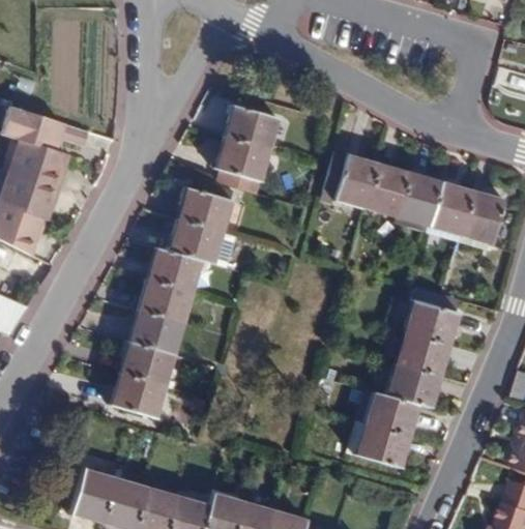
[(501,82),(524,88),(524,72),(505,67),(501,82)]
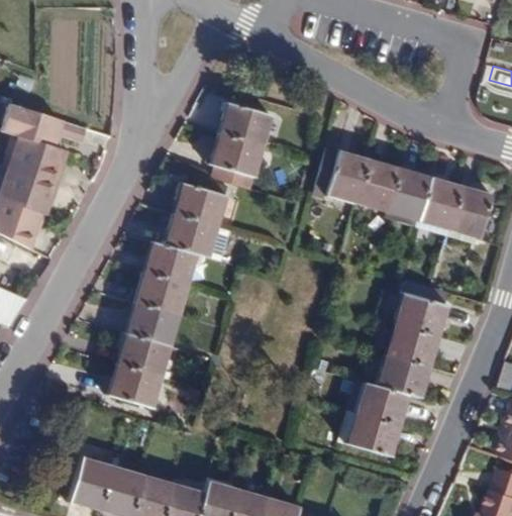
[(221,132),(266,145),(275,114),(229,102),(221,132)]
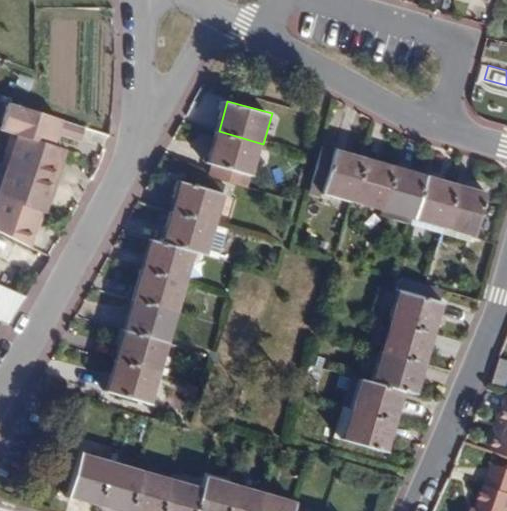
[(89,126),(14,102),(5,130),(17,133),(11,151),(16,152),(8,179),(3,177),(0,187),(0,228),(31,244),(36,229),(39,222),(43,223),(51,201),(53,194),(57,196),(67,168),(62,166),(64,159),(68,149),(56,145),(60,133),(84,141),(89,126)]
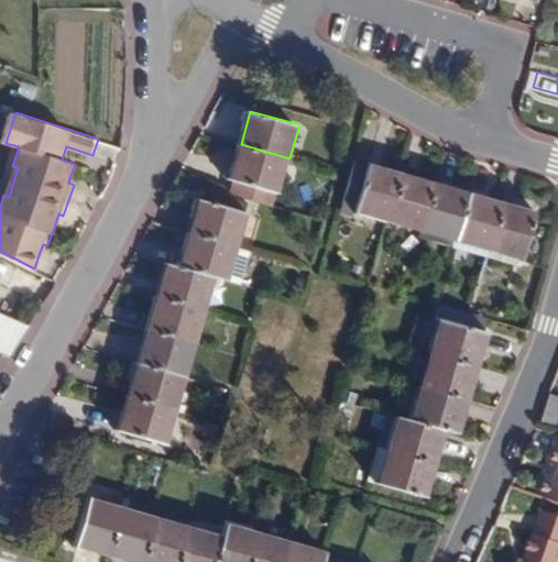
[(281,193),(290,158),(241,144),(231,178),(234,179),(271,190),(279,193),(281,193)]
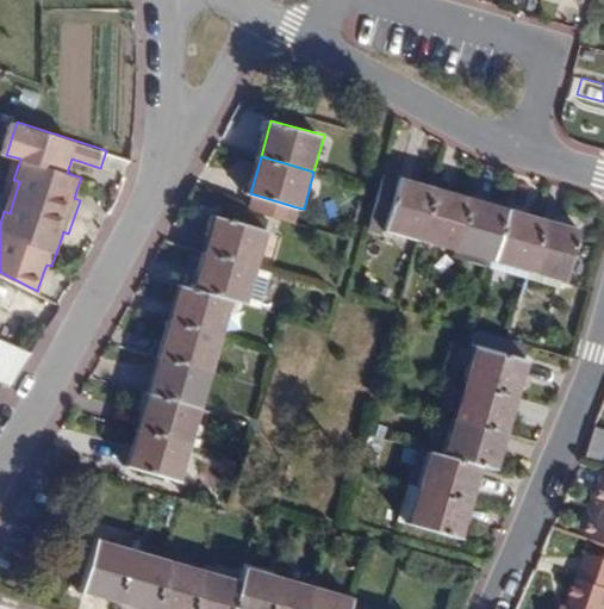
[(373,225),(386,230),(400,176),(387,173),(373,225)]
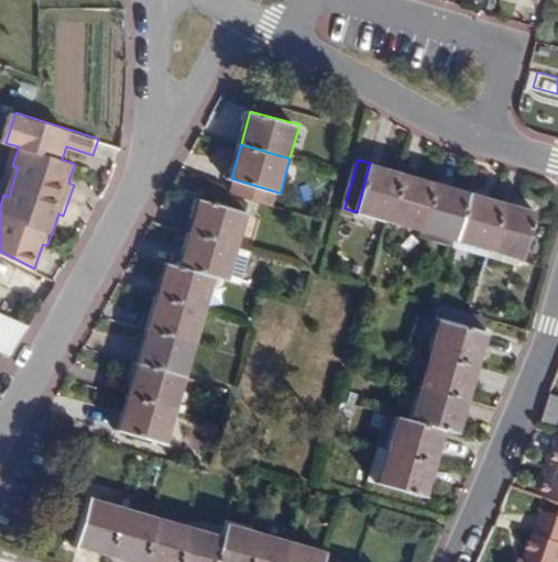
[(370,163),(357,212),(391,222),(404,173),(370,163)]
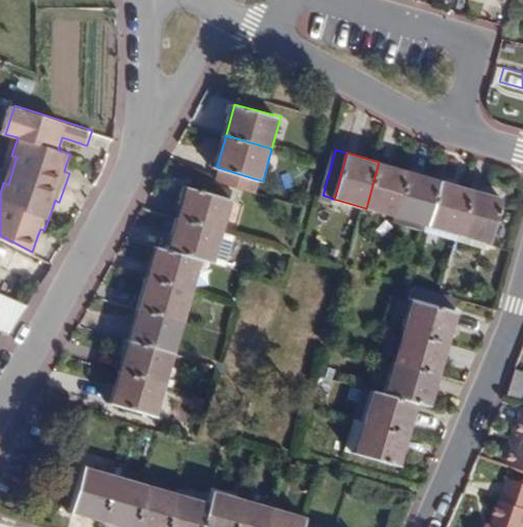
[(17,157),(11,156),(3,183),(8,185),(17,157)]
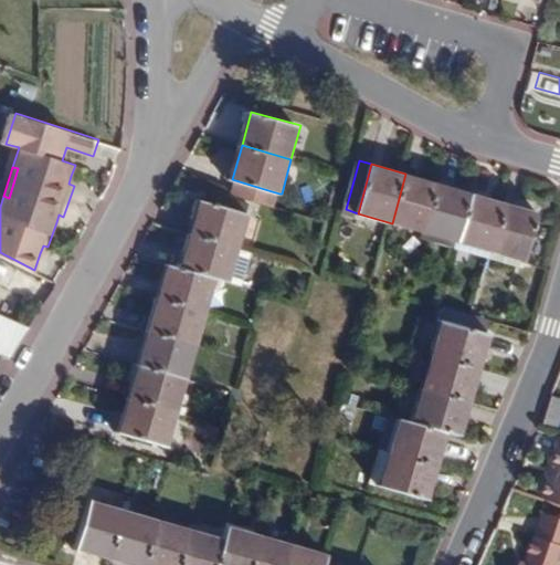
[(440,184),(405,174),(392,223),(424,232),(440,184)]
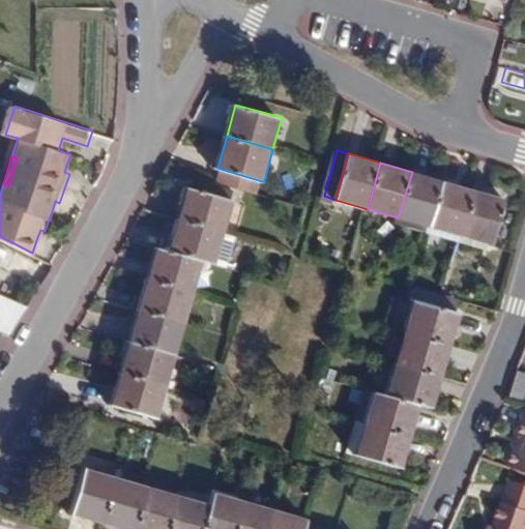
[(255,179),(221,169),(217,181),(252,192),(255,179)]
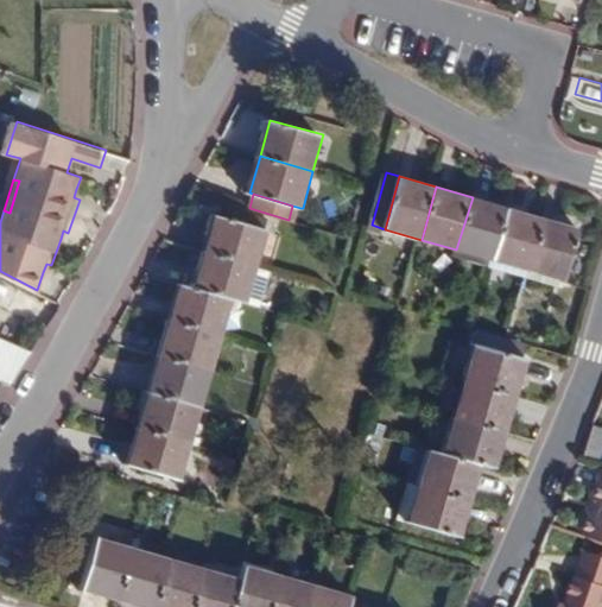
[(473,197),(456,250),(493,260),(508,207),(473,197)]
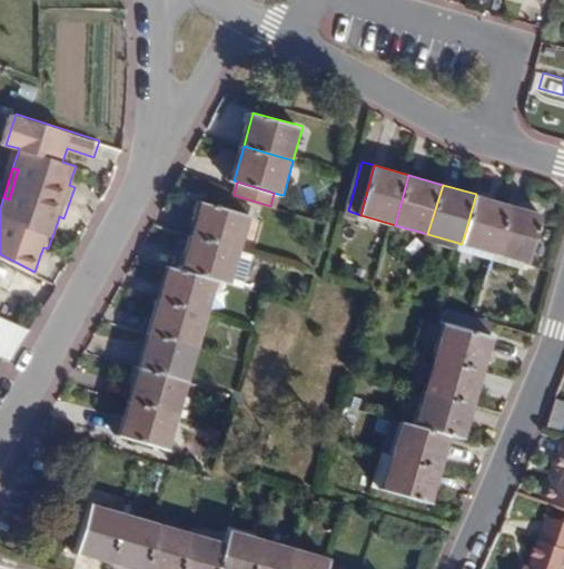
[(274,193),(270,206),(277,208),(282,195),(274,193)]
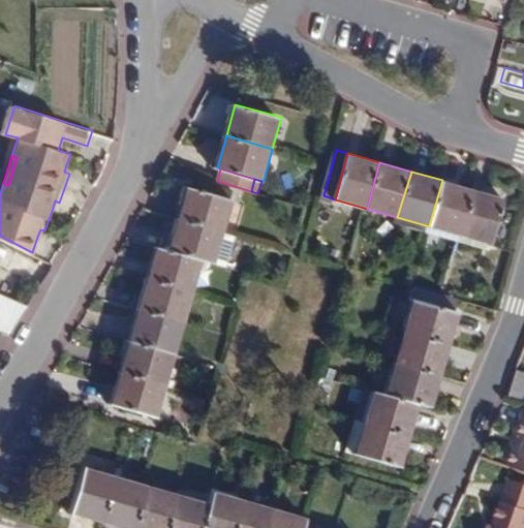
[(429,226),(461,236),(473,189),(442,180),(429,226)]
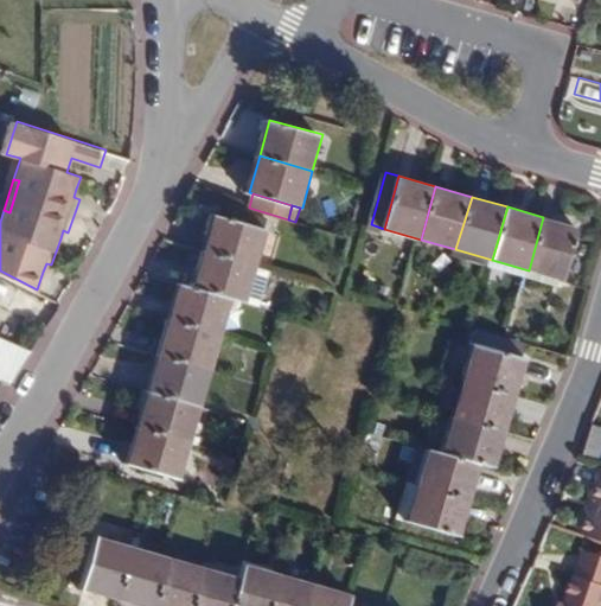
[(215,214),(206,250),(260,265),(269,228),(215,214)]
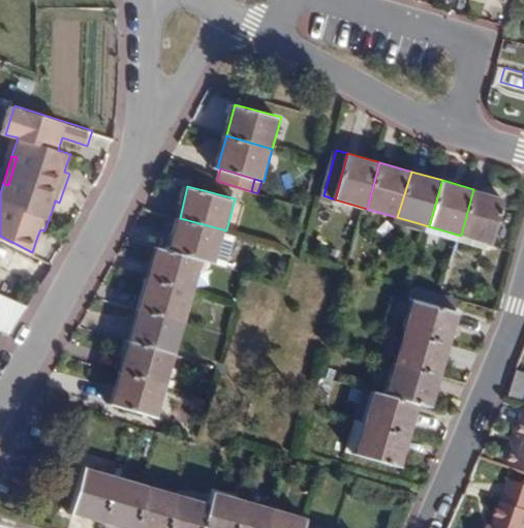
[(473,189),(461,236),(492,245),(505,197),(473,189)]
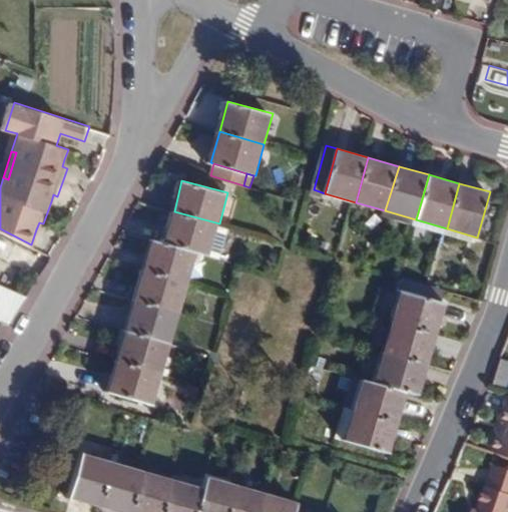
[(210,253),(219,223),(174,211),(166,242),(198,250),(210,253)]
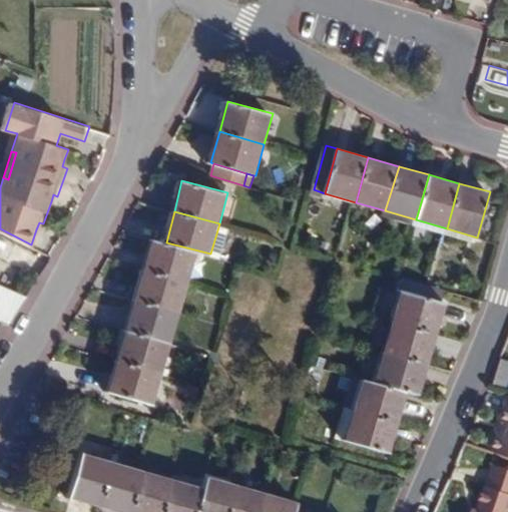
[(145,270),(190,281),(198,250),(166,242),(154,238),(145,270)]
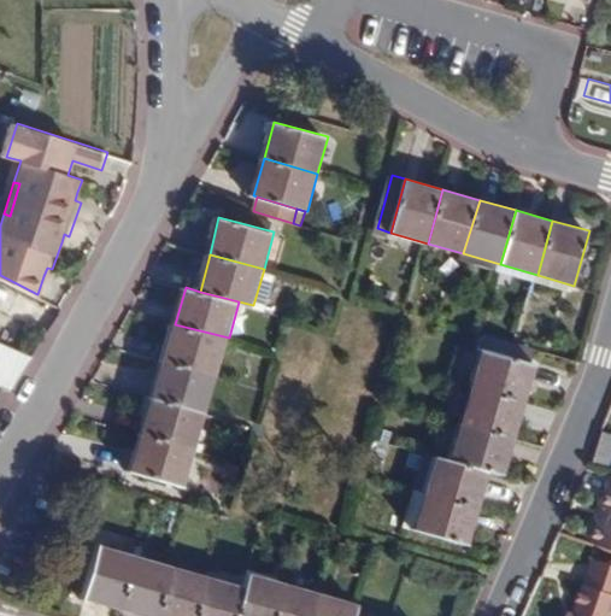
[(229,338),(175,324),(165,362),(219,376),(229,338)]
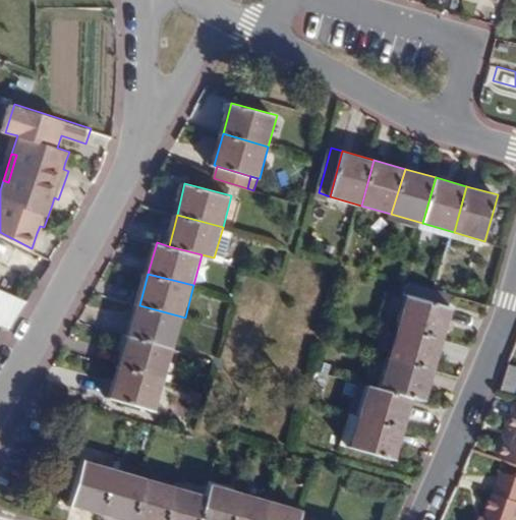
[(0,325),(11,330),(29,302),(0,288),(0,325)]
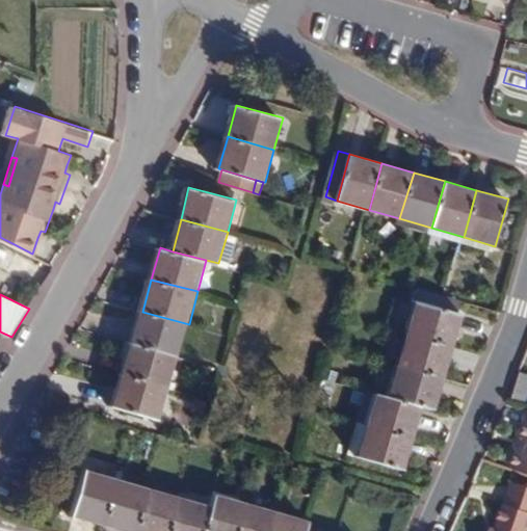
[(416,300),(406,332),(453,345),(463,314),(416,300)]
